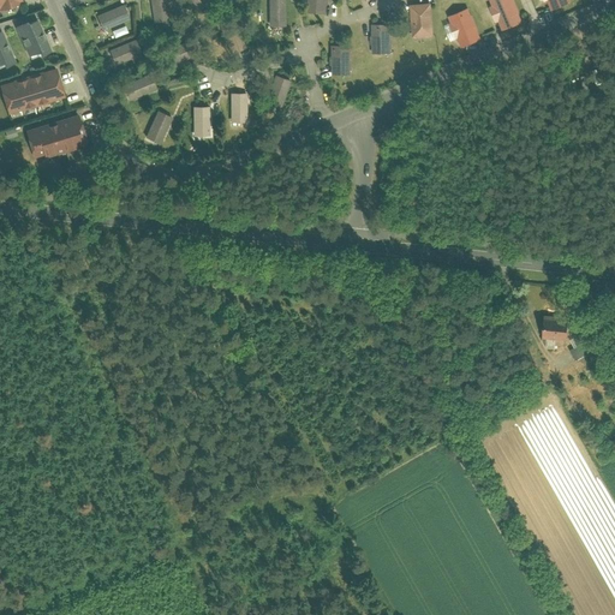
[(0,0),(0,10),(23,3),(22,0),(0,0)]
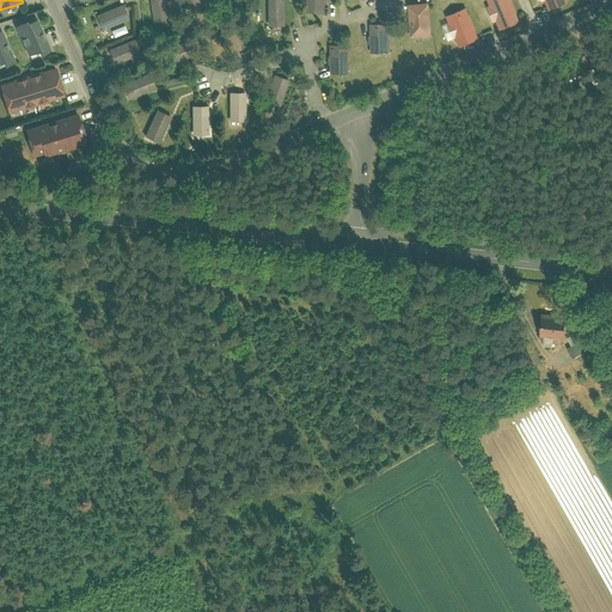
[(169,0),(151,0),(153,20),(172,18),(169,0)]
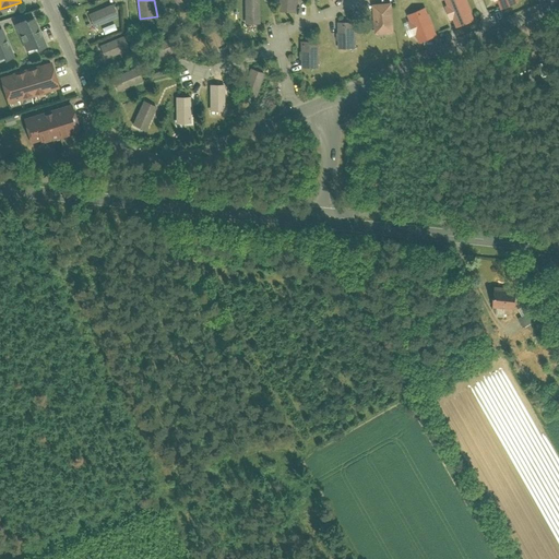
[(258,0),(241,0),(241,22),(257,23),(258,0)]
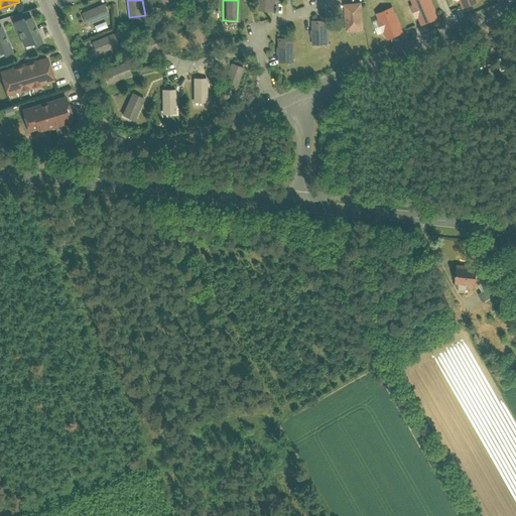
[(275,0),(257,0),(257,9),(275,9),(275,0)]
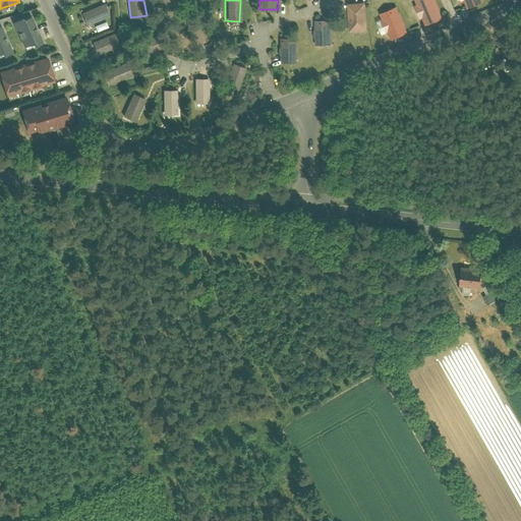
[(435,0),(415,0),(426,27),(444,20),(435,0)]
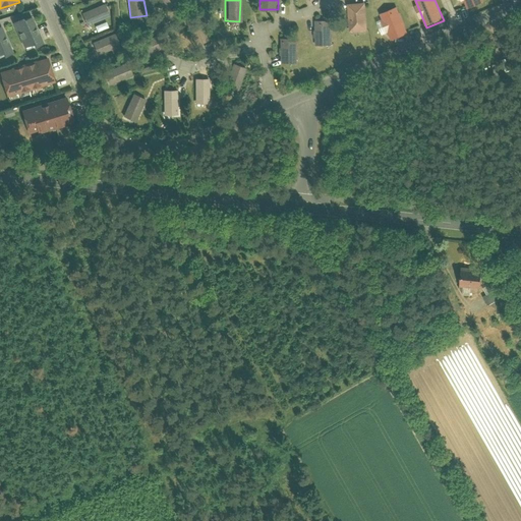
[(483,2),(482,0),(462,0),(466,8),(483,2)]
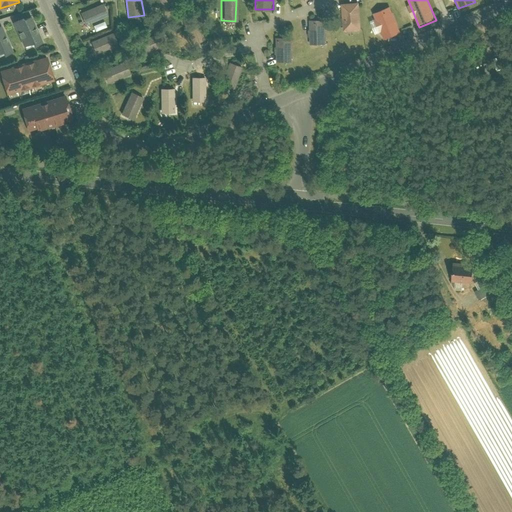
[(103,1),(80,10),(88,28),(110,19),(103,1)]
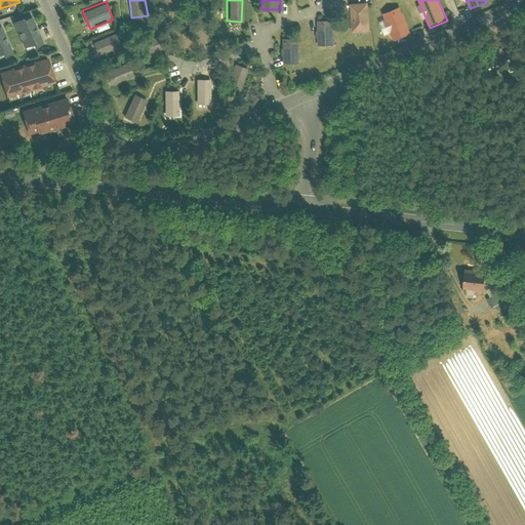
[(369,4),(351,5),(352,32),(371,32),(369,4)]
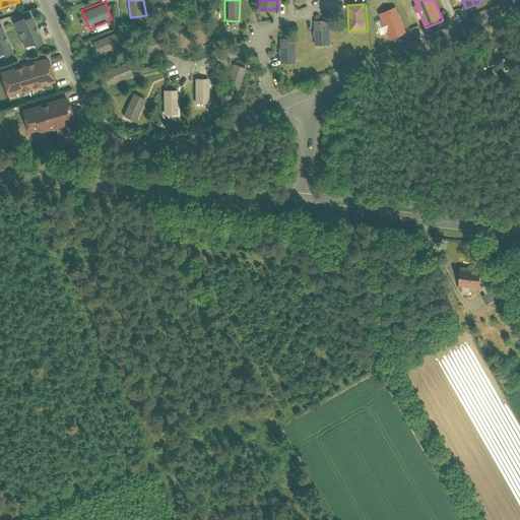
[(406,33),(395,6),(379,13),(391,40),(406,33)]
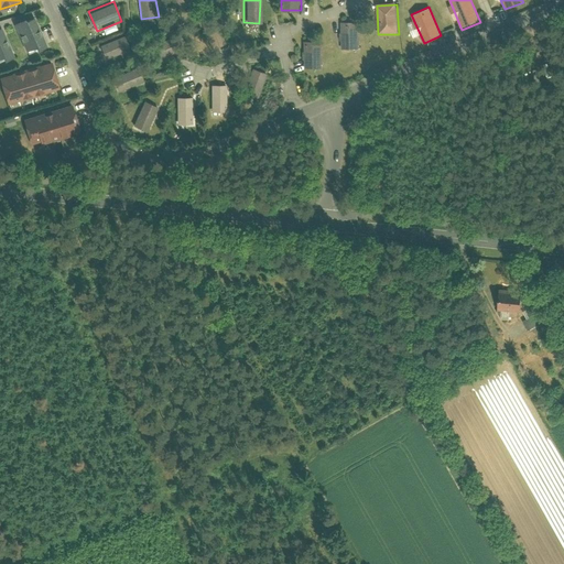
[(36,19),(15,26),(25,55),(47,47),(36,19)]
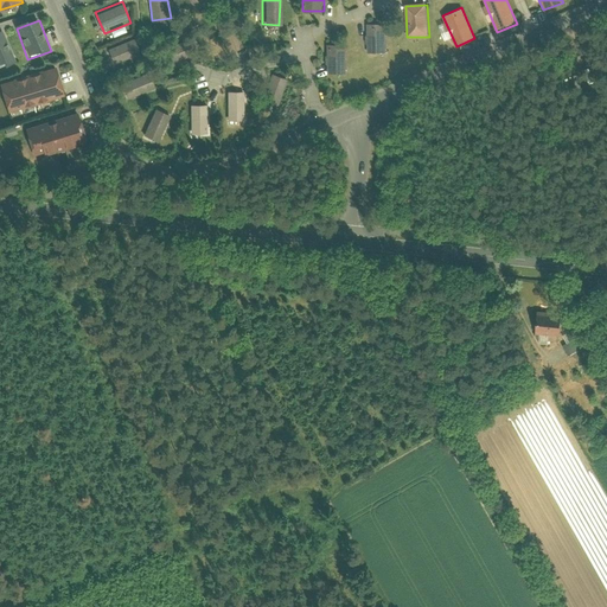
[(234,26),(216,26),(216,50),(234,50),(234,26)]
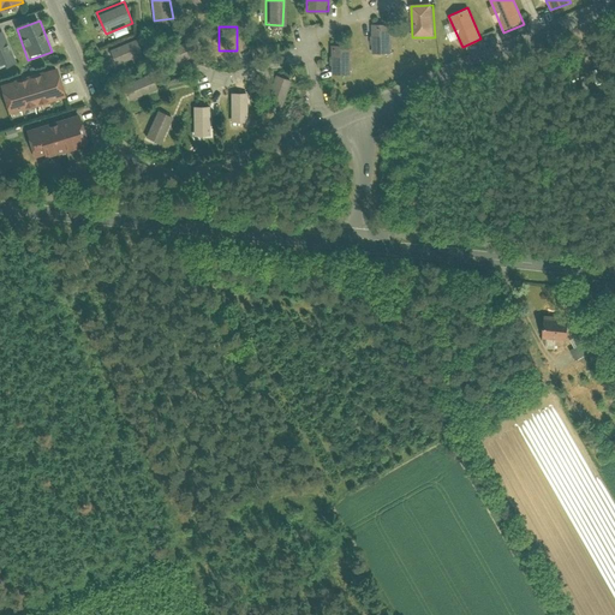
[(392,27),(371,27),(372,55),(393,54),(392,27)]
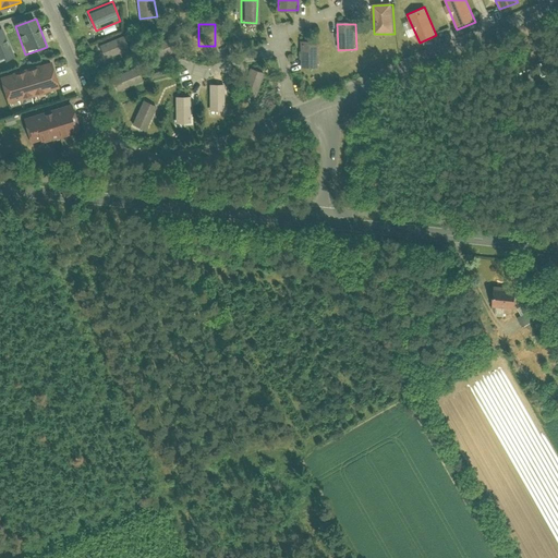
[(3,27),(0,28),(0,60),(15,55),(3,27)]
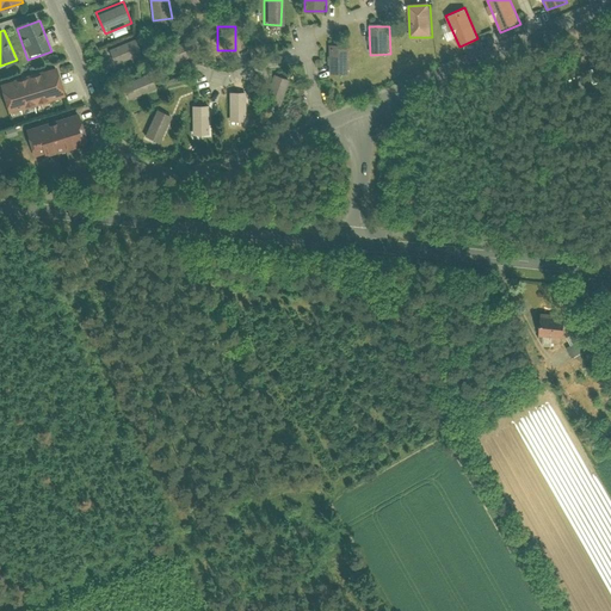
[(143,55),(136,38),(105,50),(113,67),(143,55)]
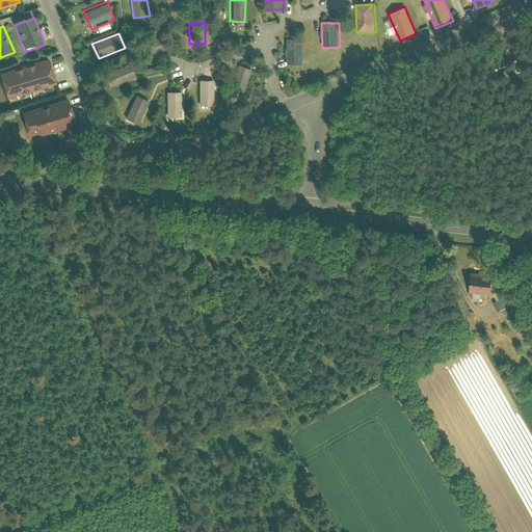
[(167,36),(151,38),(153,54),(169,52),(167,36)]
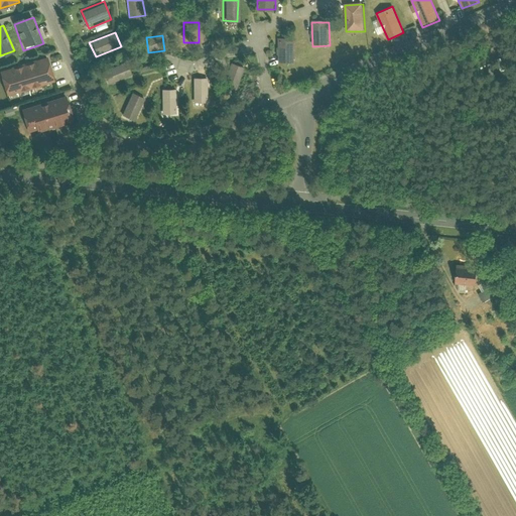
[(294,38),(277,38),(277,63),(294,63),(294,38)]
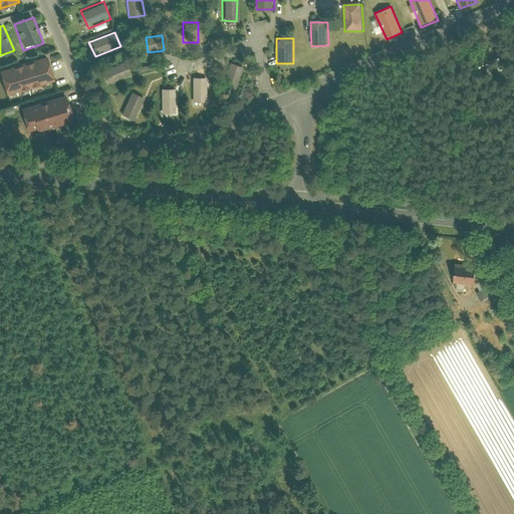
[(49,58),(0,70),(7,94),(56,82),(49,58)]
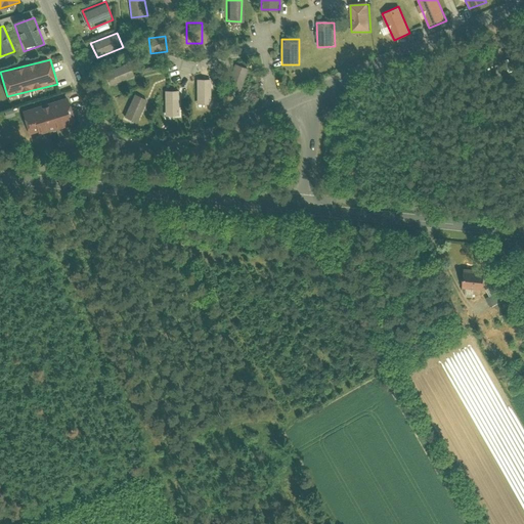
[(134,78),(128,64),(105,75),(112,88),(134,78)]
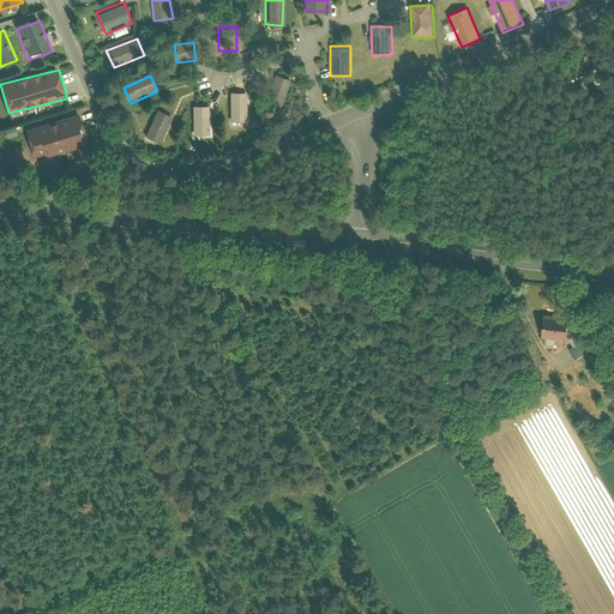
[(283,82),(264,82),(264,113),(283,113),(283,82)]
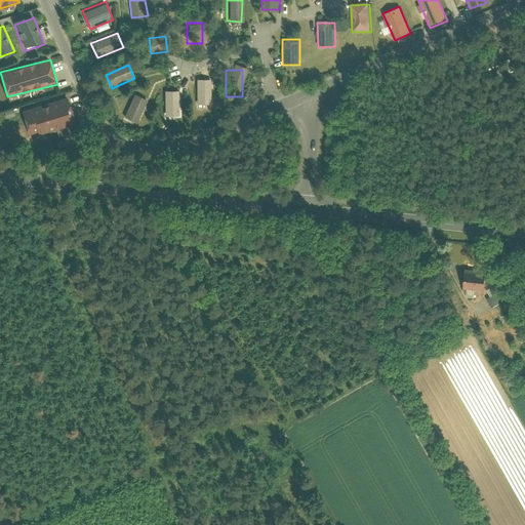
[(211,78),(196,78),(196,105),(211,105),(211,78)]
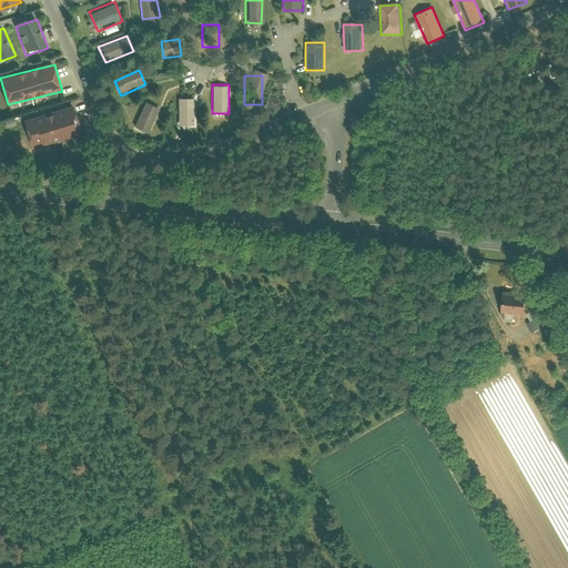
[(195,100),(179,100),(180,128),(196,127),(195,100)]
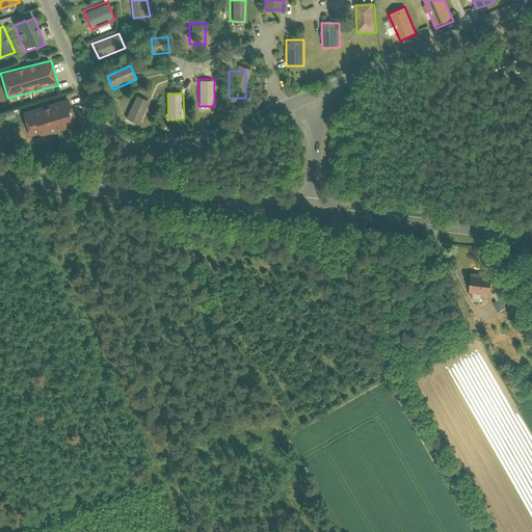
[(71,99),(23,113),(30,140),(78,127),(71,99)]
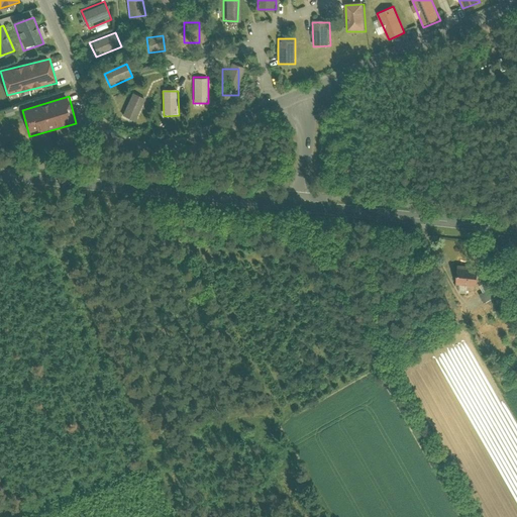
[(146,103),(133,96),(123,116),(136,122),(146,103)]
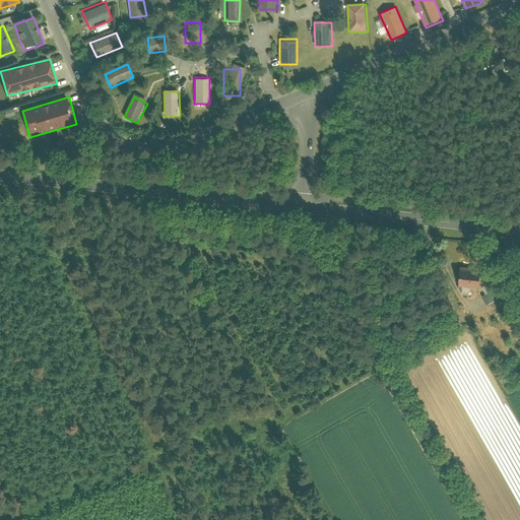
[(482,271),(460,270),(459,286),(464,286),(463,294),(477,296),(478,287),(481,288),(482,271)]
